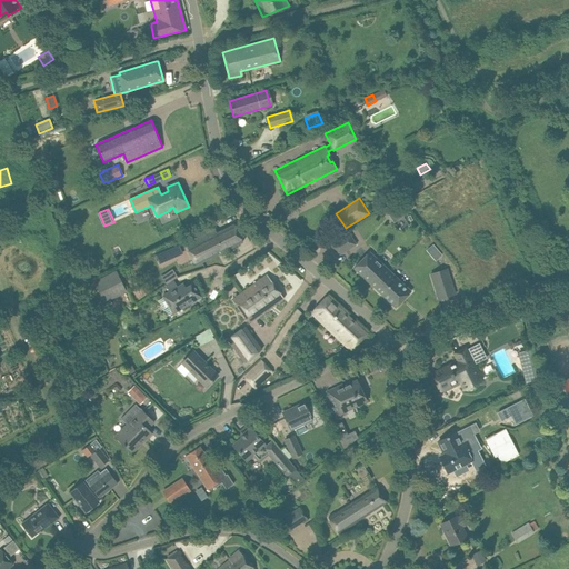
[(213,226),(183,241),(196,266),(242,242),(233,223),(217,232),(213,226)]
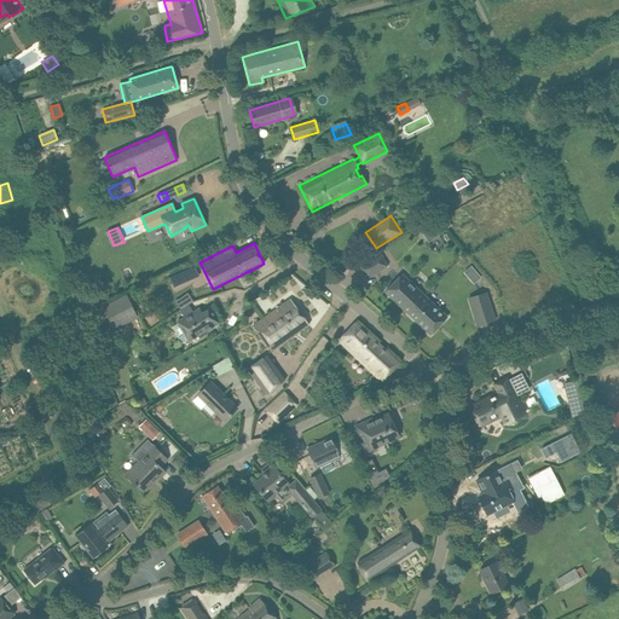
[(359,266),(368,278),(387,266),(380,254),(359,266)]
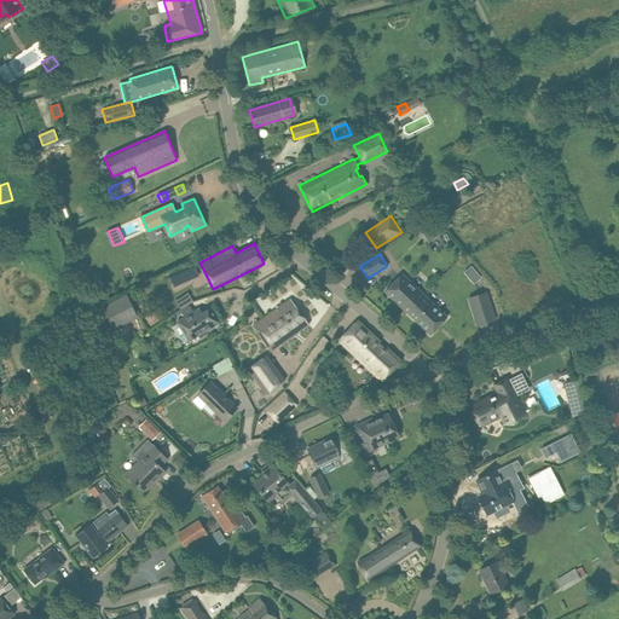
[(194,264),(184,267),(189,279),(198,275),(194,264)]
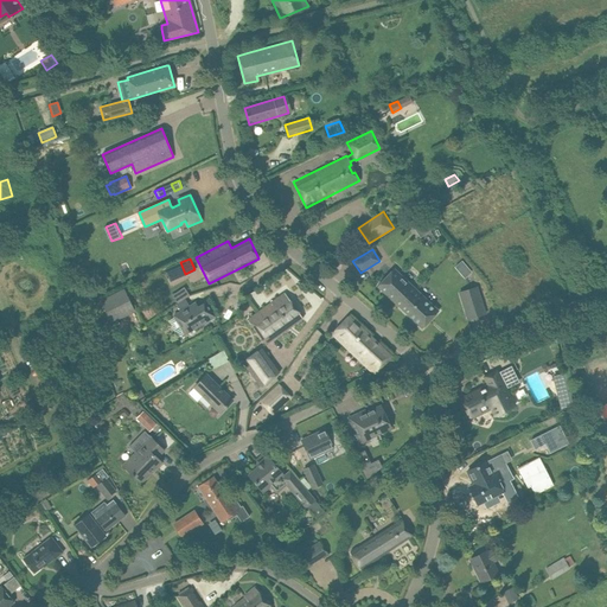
[(455,267),(465,278),(472,270),(462,261),(455,267)]
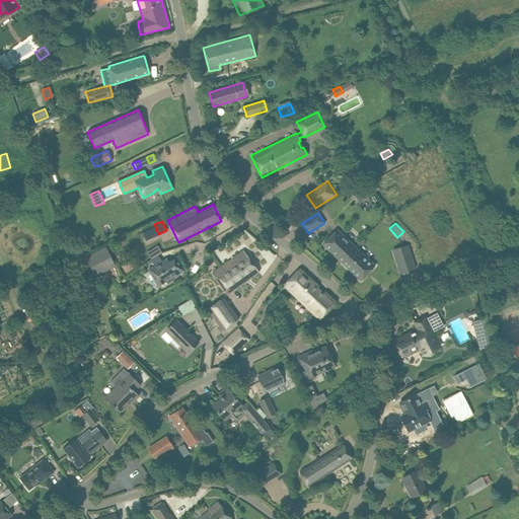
[(328,250),(342,263),(356,247),(337,229),(322,244),(324,246),(325,246),(329,249),(328,250)]
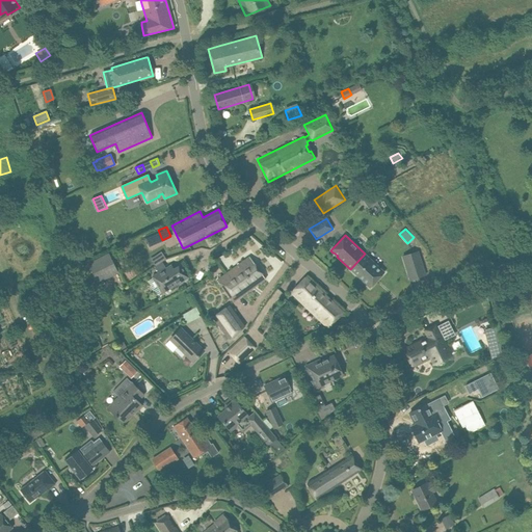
[(162,251),(152,259),(156,265),(166,259),(162,251)]
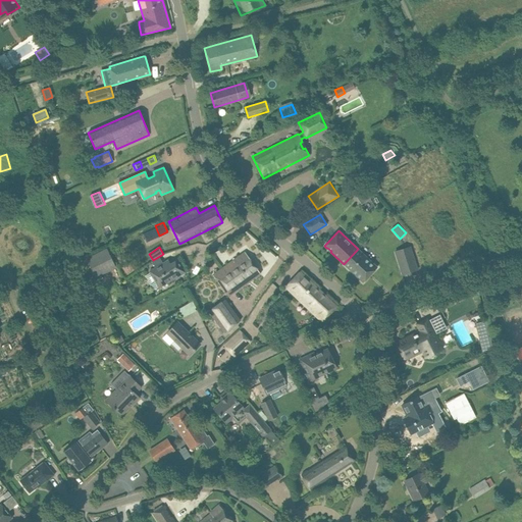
[(86,258),(96,278),(116,268),(107,249),(86,258)]
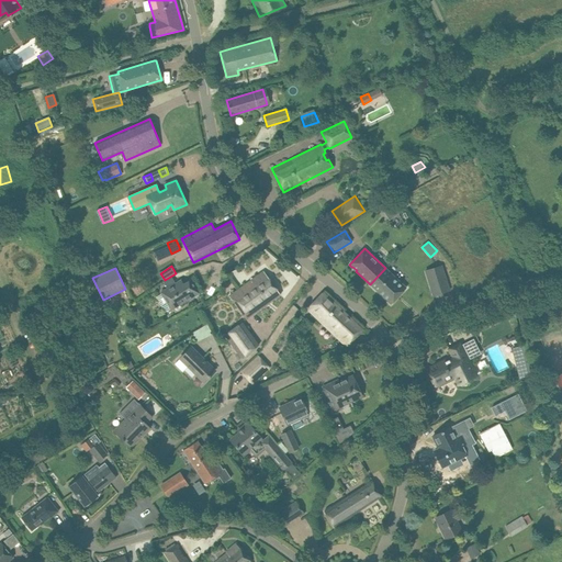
[(385,268),(370,284),(391,304),(406,288),(385,268)]
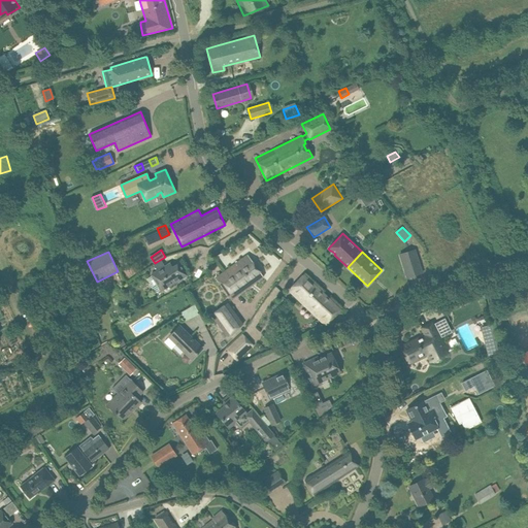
[(215,277),(231,299),(263,275),(246,254),(215,277)]
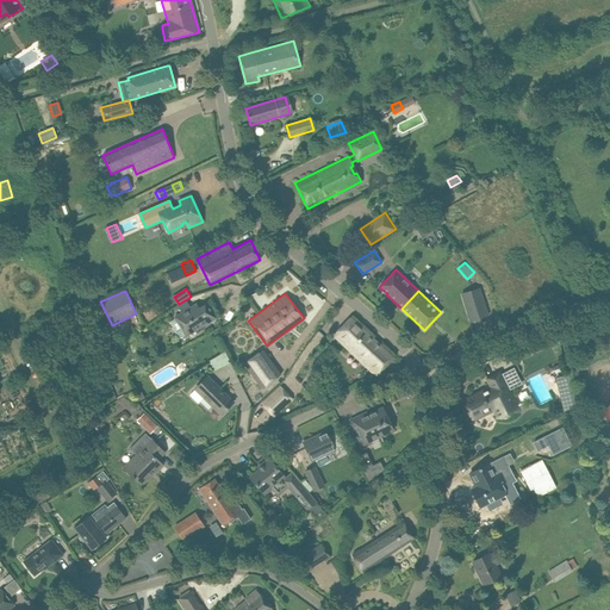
[(470,321),(487,316),(483,298),(465,304),(470,321)]
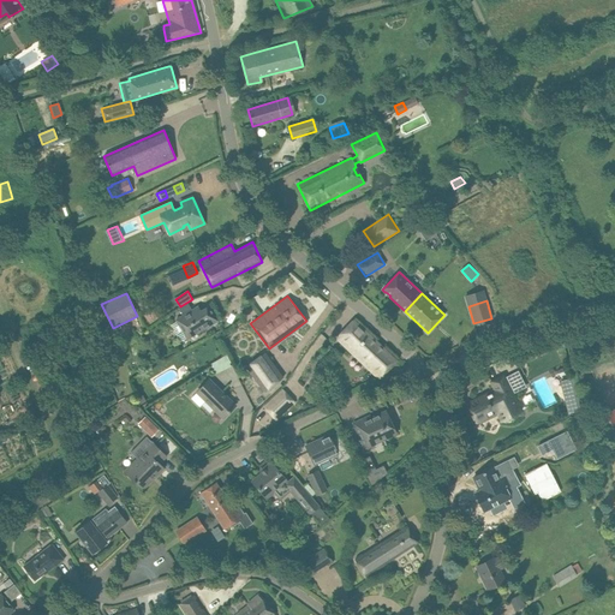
[(175,310),(179,317),(175,320),(187,339),(207,327),(218,321),(209,306),(201,311),(198,306),(192,310),(189,303),(175,310)]
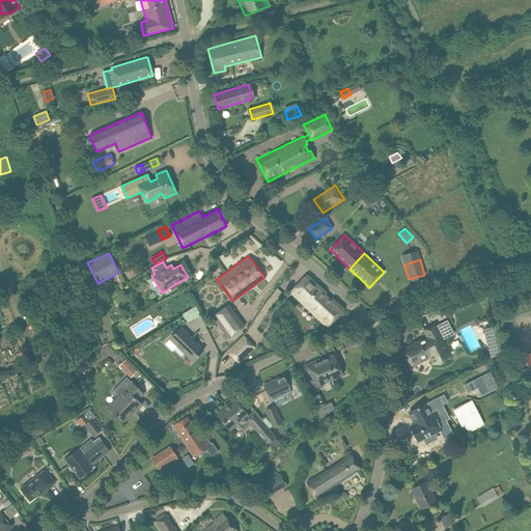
[(290,292),(328,327),(341,312),(305,277),(290,292)]
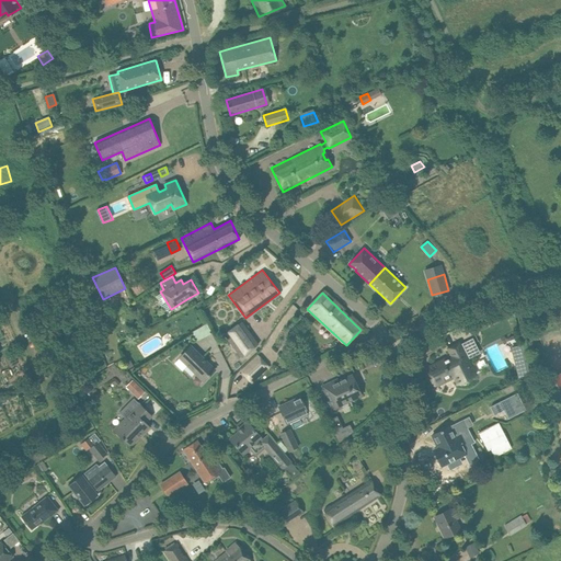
[(258,346),(251,338),(239,323),(225,334),(236,348),(242,357),(258,346)]
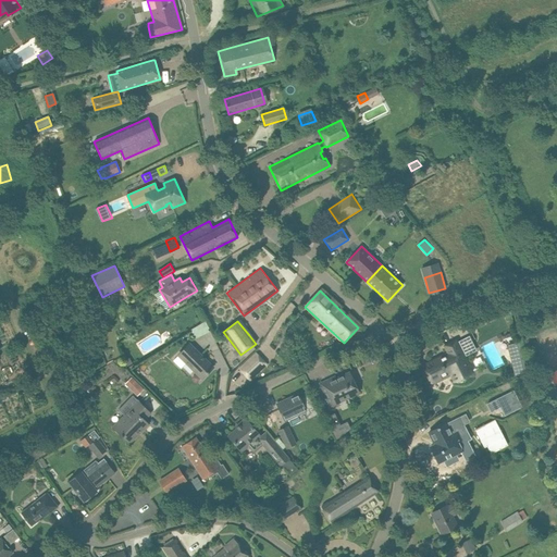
[(196,338),(210,331),(206,322),(192,329),(196,338)]
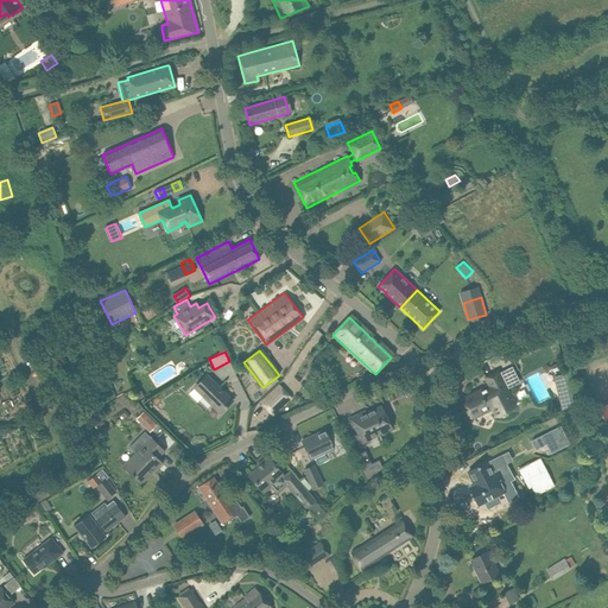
[(462,399),(472,418),(492,409),(496,416),(515,406),(502,382),(498,372),(486,378),(489,385),(462,399)]
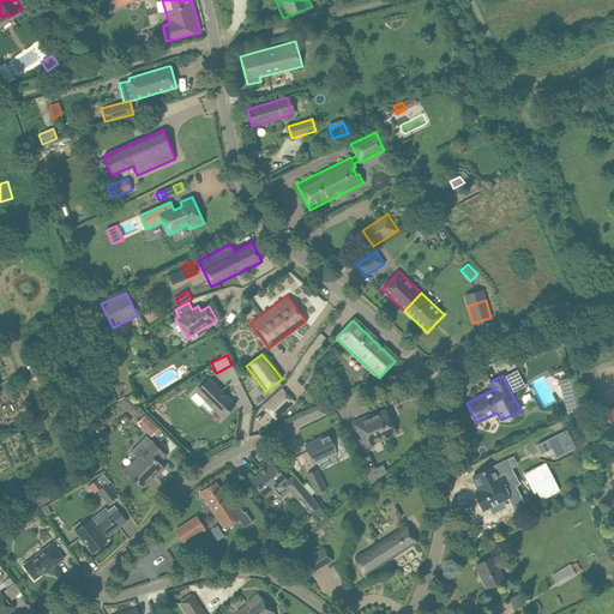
[(235,404),(227,396),(209,379),(197,391),(215,409),(223,417),(235,404)]
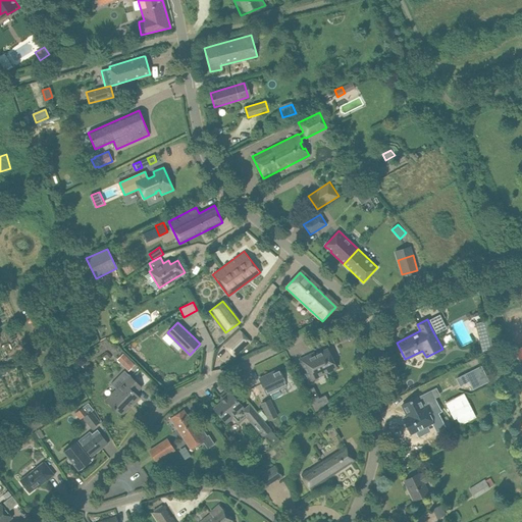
[(488,329),(477,331),(482,351),(492,348),(488,329)]
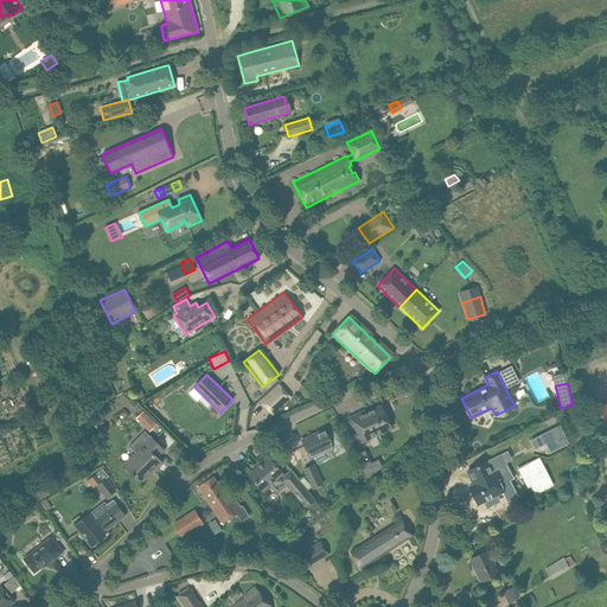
[(260,402),(273,415),(292,397),(279,384),(260,402)]
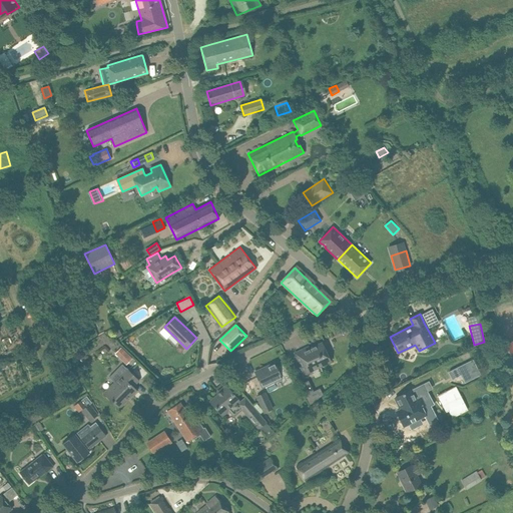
[(309,347),(302,350),(304,355),(297,358),(301,367),(306,377),(314,373),(313,370),(322,366),(331,362),(322,343),(309,349),(309,347)]
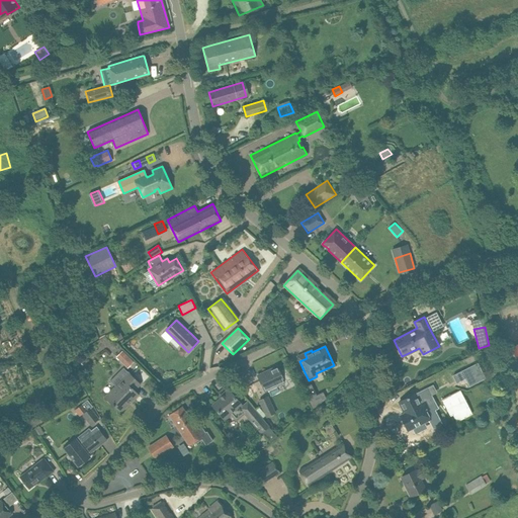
[(115,357),(127,368),(134,362),(121,351),(115,357)]
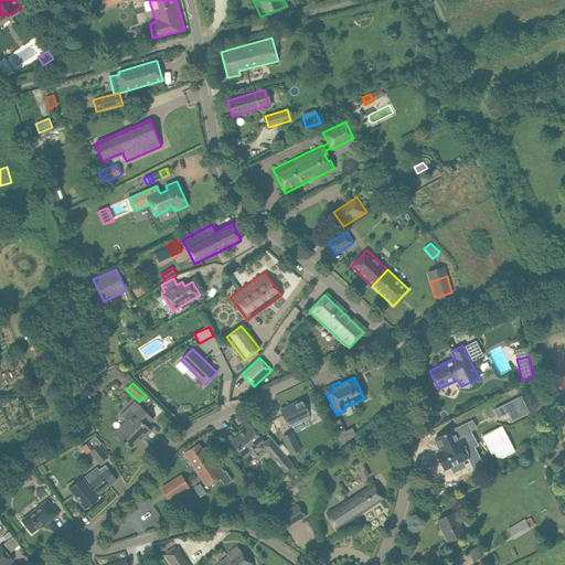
[(521,396),(504,404),(508,413),(512,420),(529,412),(521,396)]
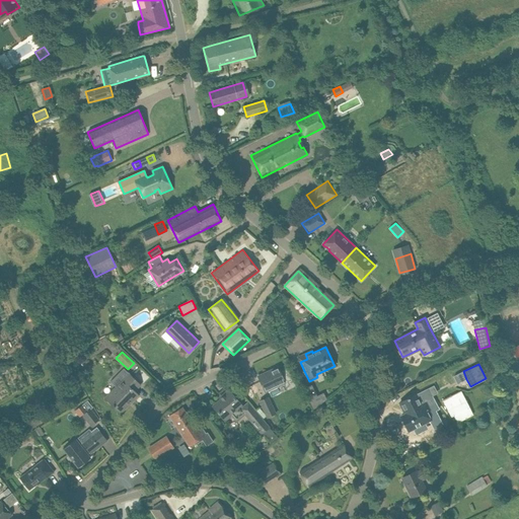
[(278,367),(257,376),(260,380),(262,385),(265,392),(284,384),(285,383),(288,389),(296,385),(288,369),(281,373),(278,367)]
